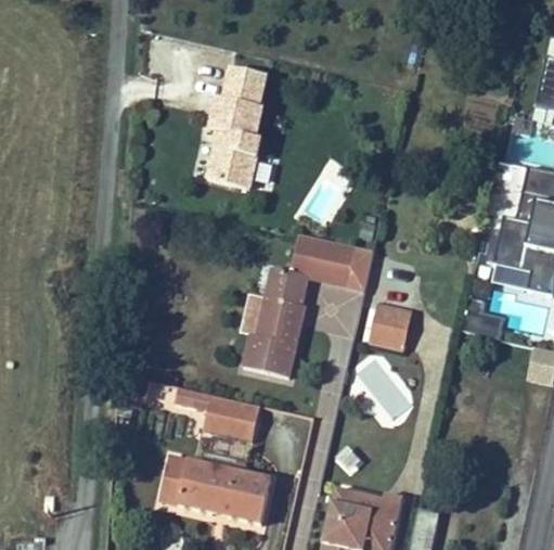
[(553,56),(545,54),(535,101),(553,105),(553,56)]
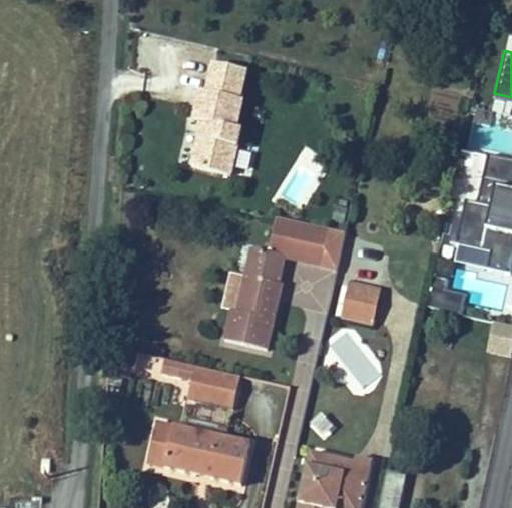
[(244,67),(212,60),(206,89),(199,88),(193,117),(202,119),(191,163),(230,171),(239,126),(235,125),(241,97),(238,96),(244,67)]
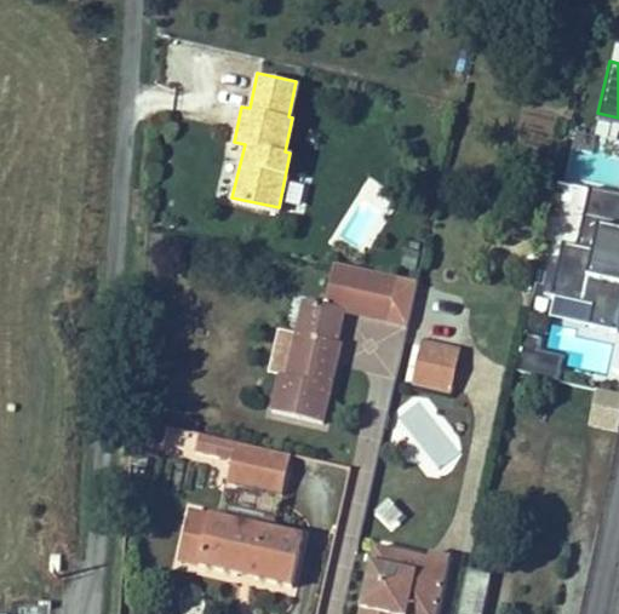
[(588,321),(615,327),(618,309),(618,190),(589,183),(575,242),(561,240),(550,292),(592,300),(588,321)]
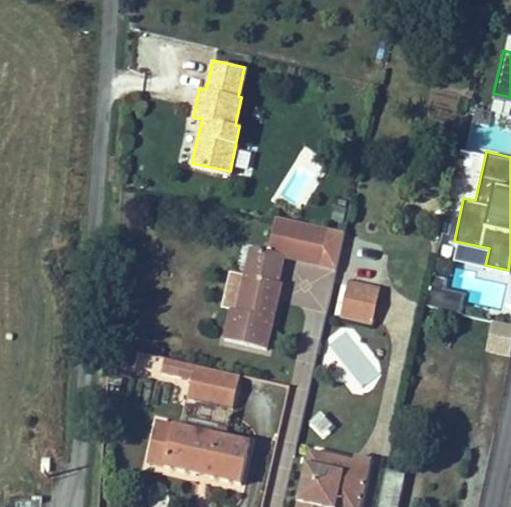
[(329,227),(275,215),(267,249),(250,245),(244,272),(250,274),(242,309),(231,307),(224,336),(266,346),(281,280),(278,280),(275,279),(276,272),(279,273),(284,253),(321,261),(329,227)]
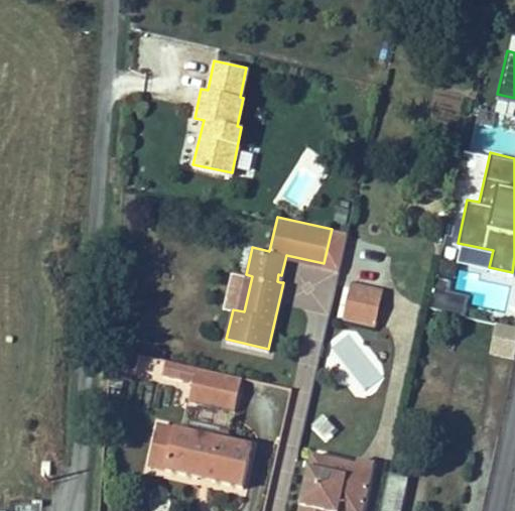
[(346,232),(332,229),(324,263),(338,266),(346,232)]
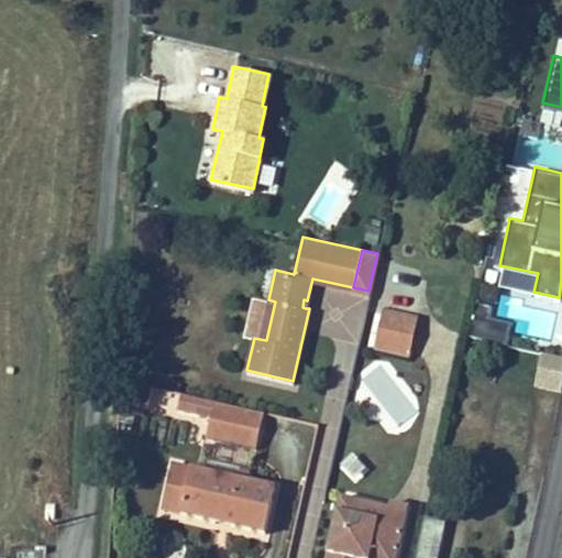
[(268,299),(252,296),(243,335),(254,338),(266,340),(275,302),(268,299)]
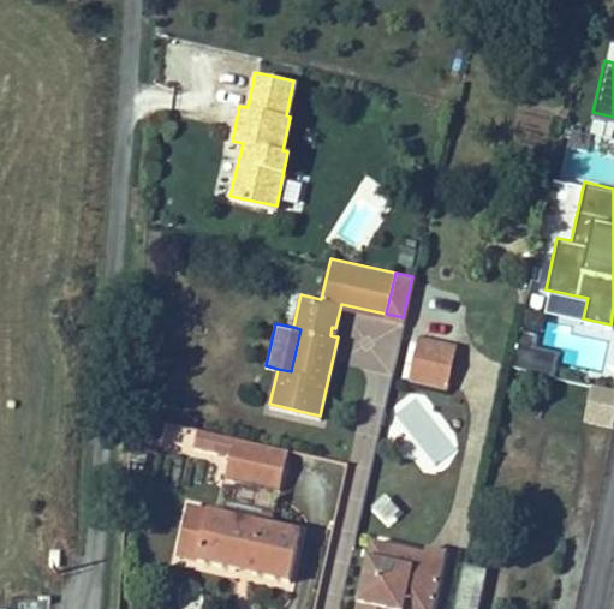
[(536,332),(518,328),(510,363),(556,372),(559,363),(553,362),(555,348),(532,344),(536,332)]
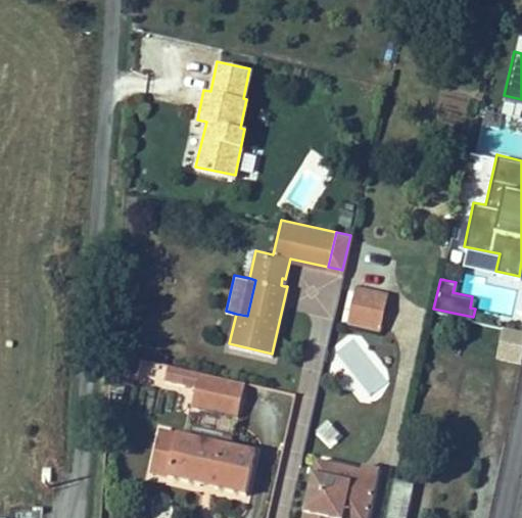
[(347,320),(379,327),(387,291),(356,285),(347,320)]
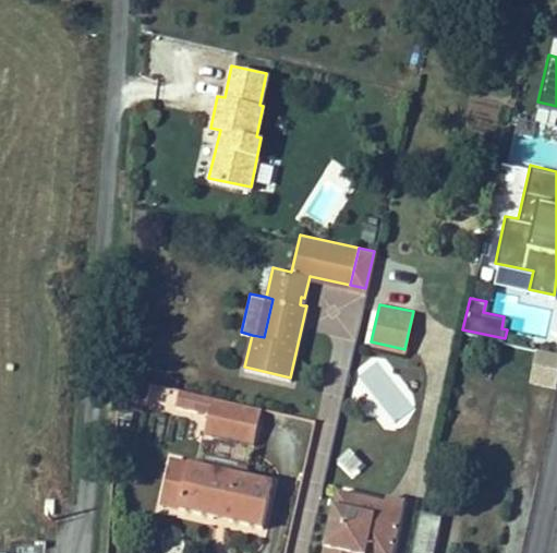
[(556,381),(556,347),(540,345),(532,375),(556,381)]
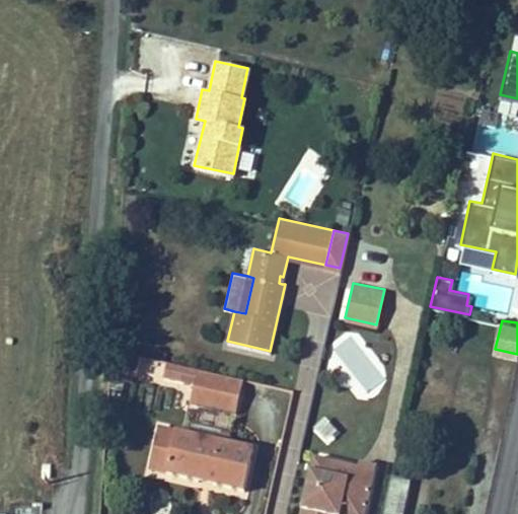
[(242,378),(166,360),(163,375),(194,382),(190,399),(235,410),(242,378)]
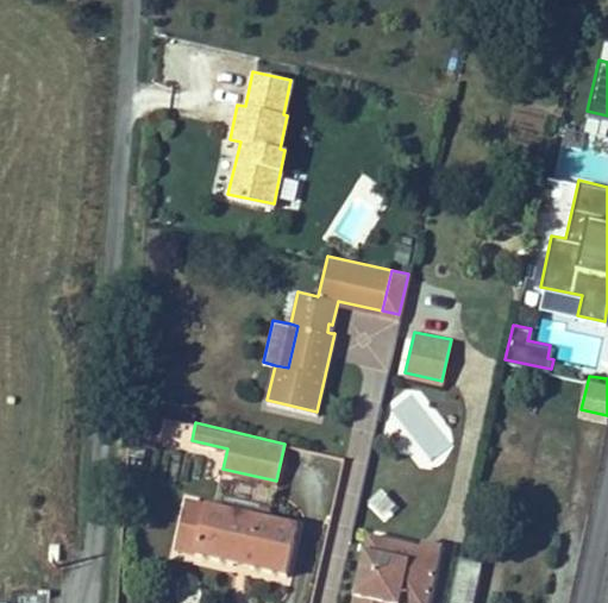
[(176,547),(194,551),(206,501),(188,497),(176,547)]
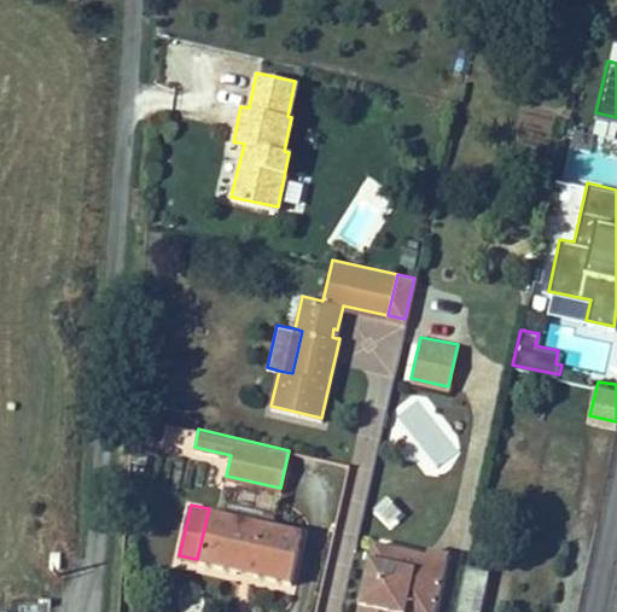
[(291,581),(303,530),(209,508),(197,559),(291,581)]
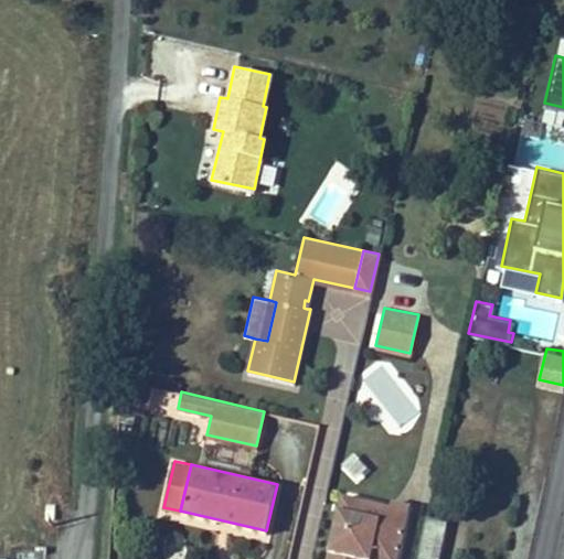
[(392,500),(391,506),(341,494),(325,558),(365,558),(366,558),(368,558),(396,558),(410,504),(392,500)]
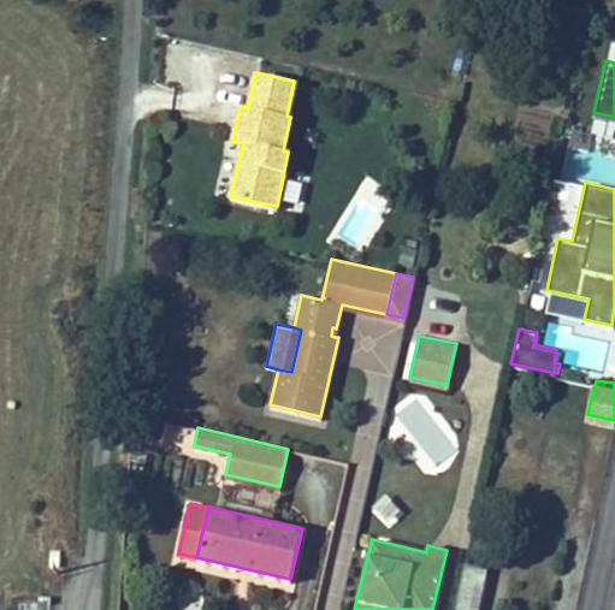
[(465,562),(455,609),(460,609),(475,609),(486,567),(465,562)]
